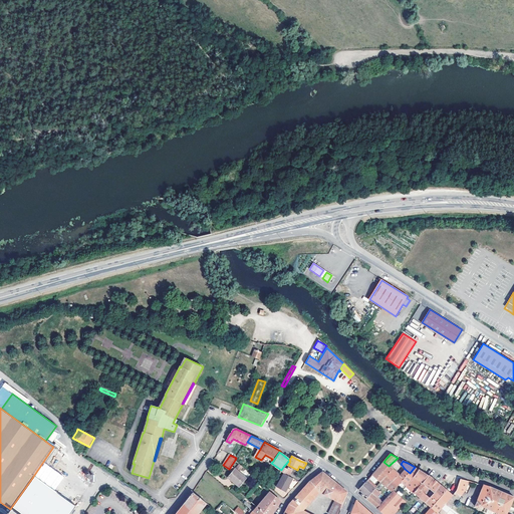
[(390,467),(389,466),(383,462),(372,475),(380,482),(381,482),(393,469),(390,467)]
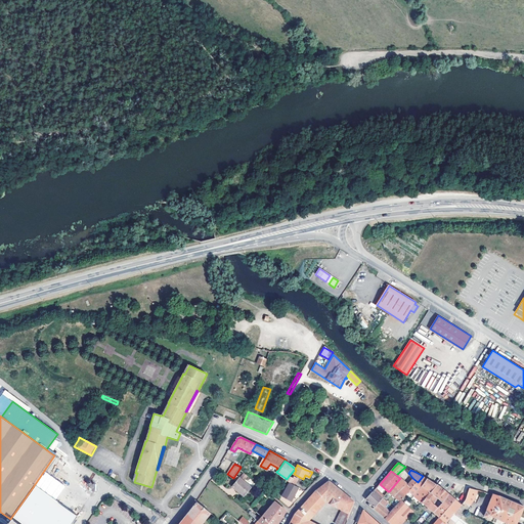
[(286,479),(287,479),(276,472),(275,473),(285,480),(286,479)]
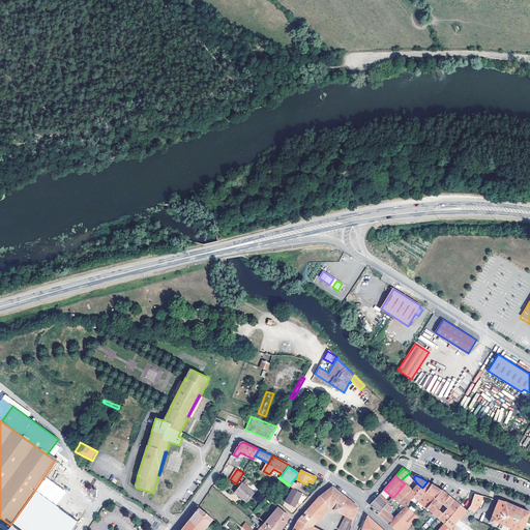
[(293,488),(298,491),(300,487),(292,481),(290,484),(289,484),(293,488)]
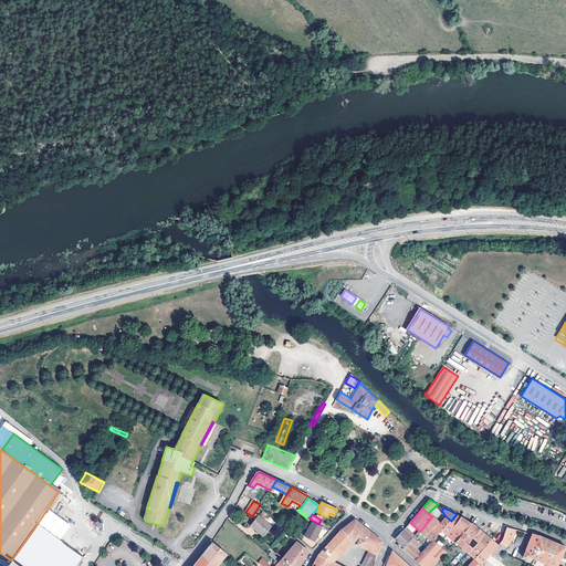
[(442,531),(447,535),(456,525),(461,517),(457,514),(451,521),(444,527),(442,531)]
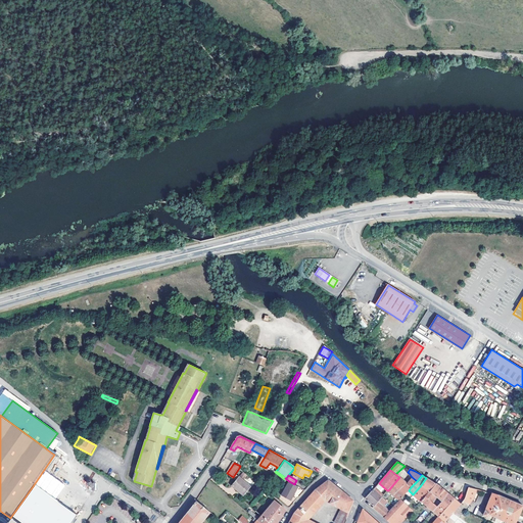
[(241,491),(244,494),(251,486),(239,477),(232,486),(240,493),(241,491)]
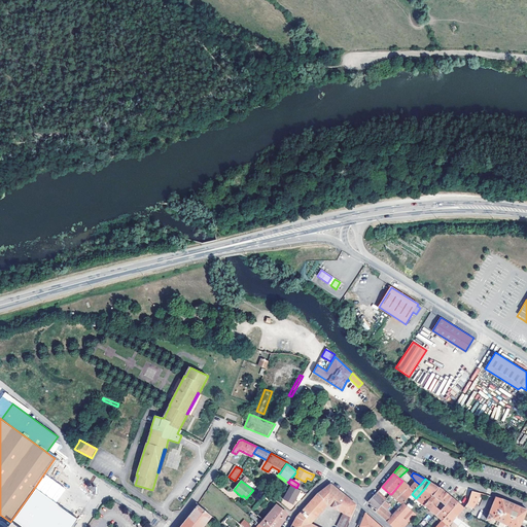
[(401,504),(403,502),(409,497),(412,494),(414,491),(411,488),(408,485),(402,481),(391,494),(401,504)]
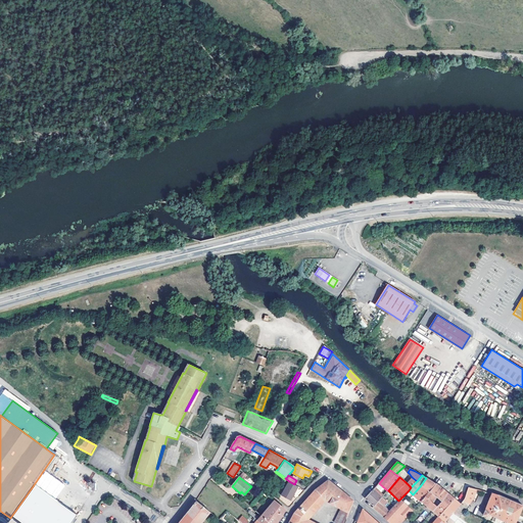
[(408,484),(411,487),(417,481),(412,477),(412,478),(412,479),(411,480),(408,484)]
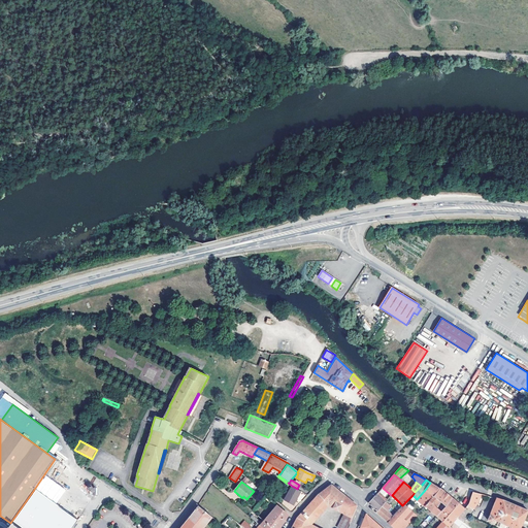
[(425,490),(434,495),(440,488),(435,486),(430,483),(425,490)]
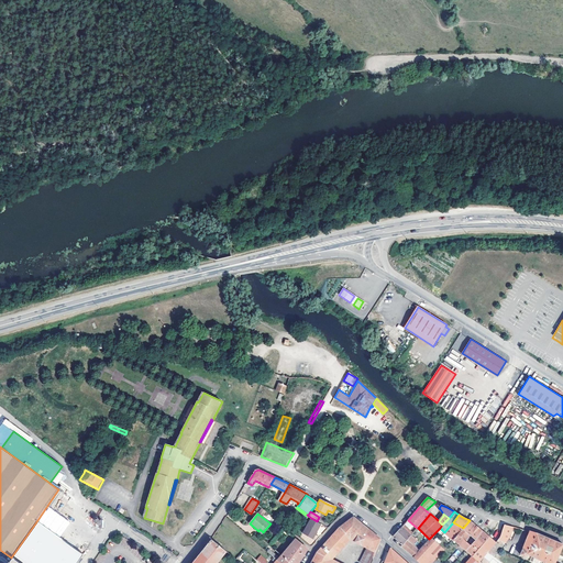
[(317,552),(310,562),(311,562),(341,562),(332,559),(351,539),(368,548),(361,562),(362,562),(370,562),(373,556),(379,539),(353,517),(340,528),(317,552)]
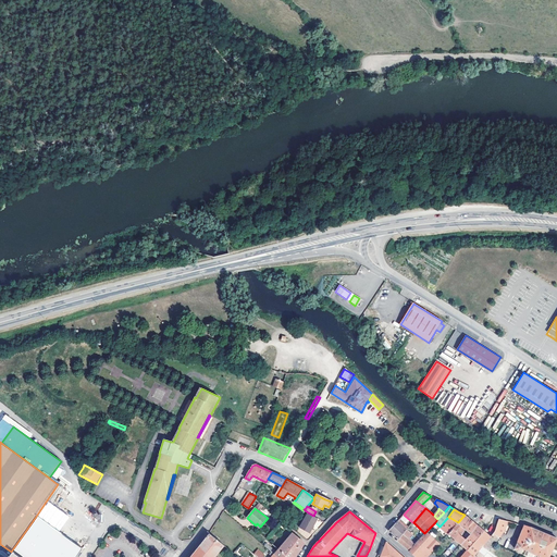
[(311,527),(312,528),(318,518),(313,516),(308,512),(299,527),(309,532),(311,527)]
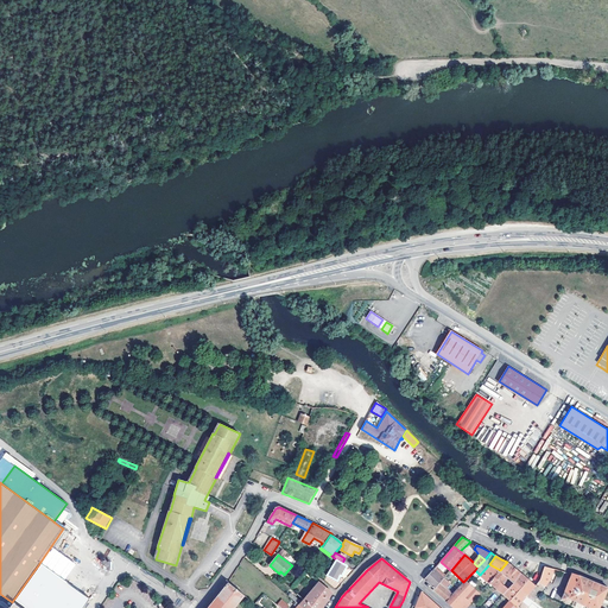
[(513,582),(521,574),(514,567),(507,561),(507,562),(500,570),(500,571),(507,577),(513,582)]
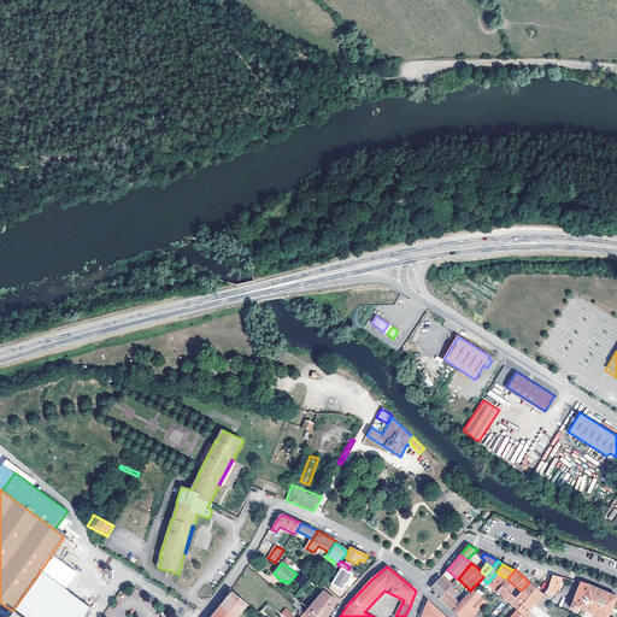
[(43,573),(23,600),(46,616),(83,616),(90,607),(43,573)]
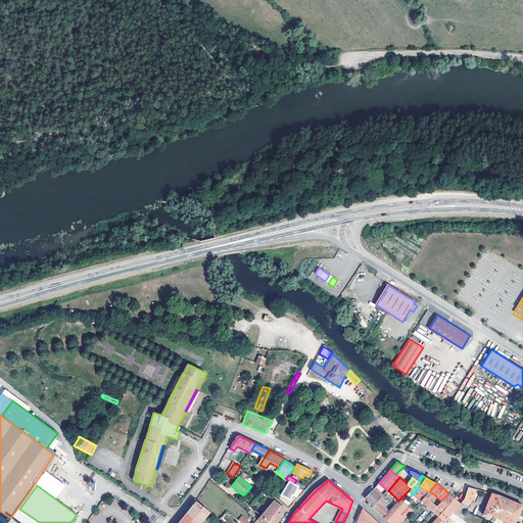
[(384,495),(385,493),(377,485),(375,487),(384,495)]
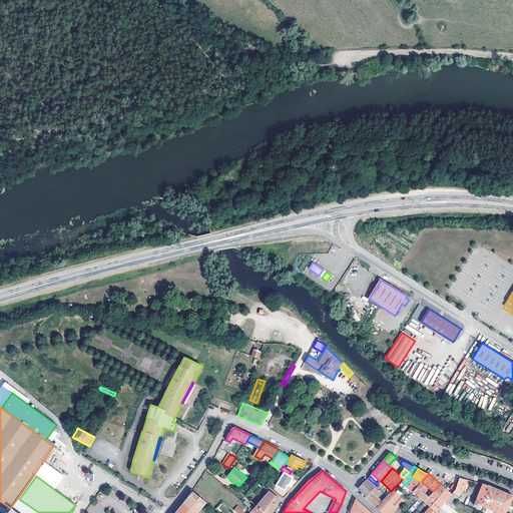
[(413,492),(413,491),(422,482),(422,481),(413,476),(405,485),(413,492)]
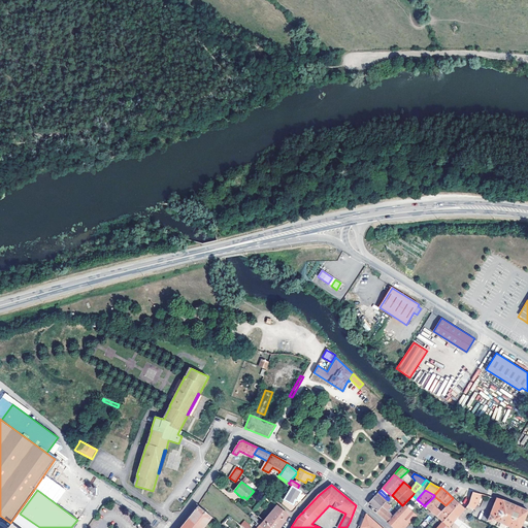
[(377,510),(382,506),(386,502),(388,500),(378,492),(375,496),(369,503),(377,510)]
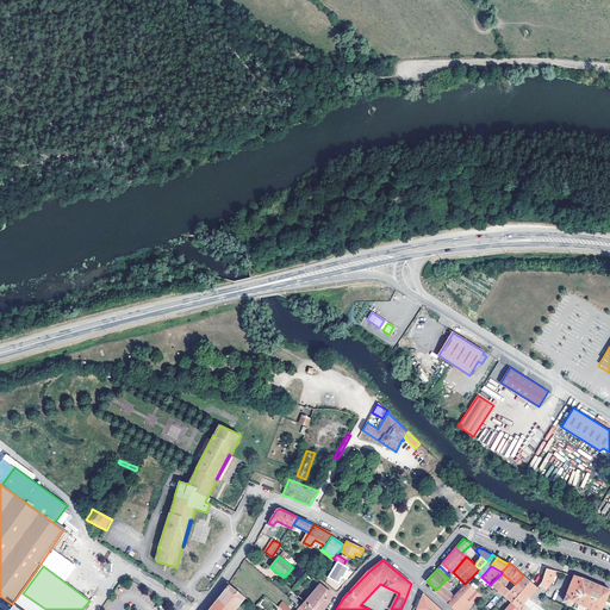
[(558,571),(547,568),(541,583),(537,587),(529,598),(535,604),(542,596),(553,579),(555,576),(558,571)]
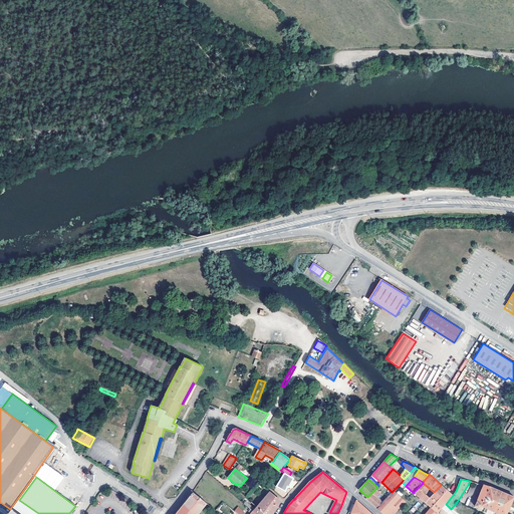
[(429,488),(423,483),(414,492),(432,507),(446,490),(446,489),(441,485),(434,492),(430,496),(425,492),(429,488)]
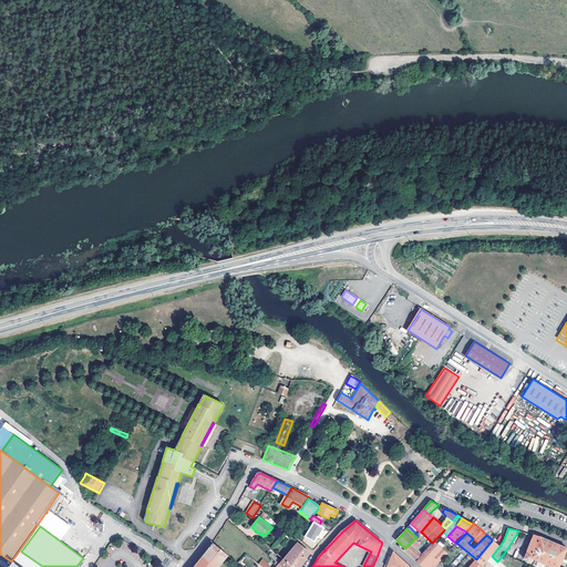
[(559,566),(566,548),(552,542),(539,536),(534,535),(524,558),(529,560),(532,557),(554,566),(559,566)]
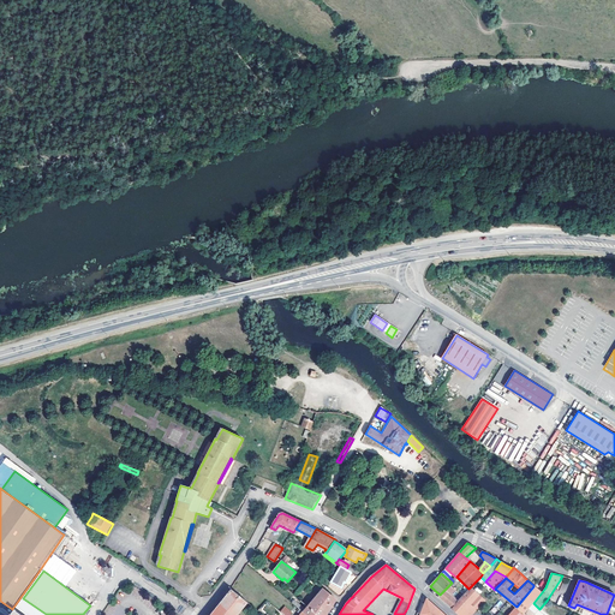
[(514,593),(519,589),(513,584),(508,589),(514,593)]
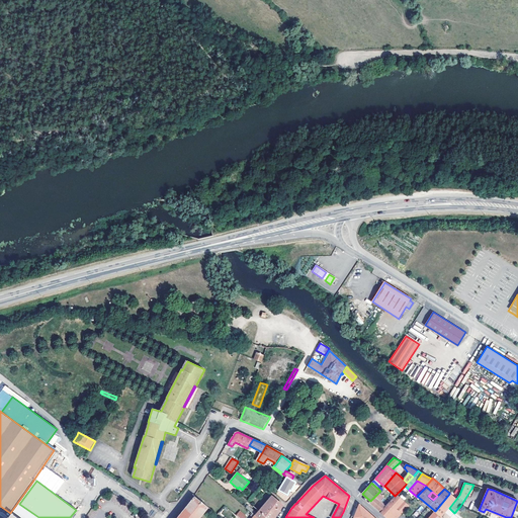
[(374,497),(379,502),(383,497),(378,493),(374,497)]
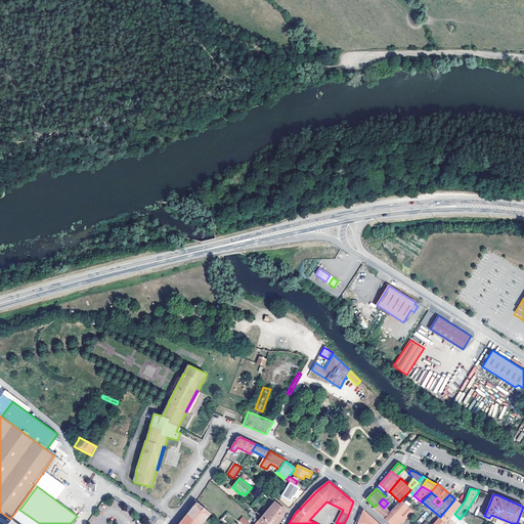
[(399,501),(390,512),(385,518),(392,523),(401,523),(413,512),(401,499),(399,501)]
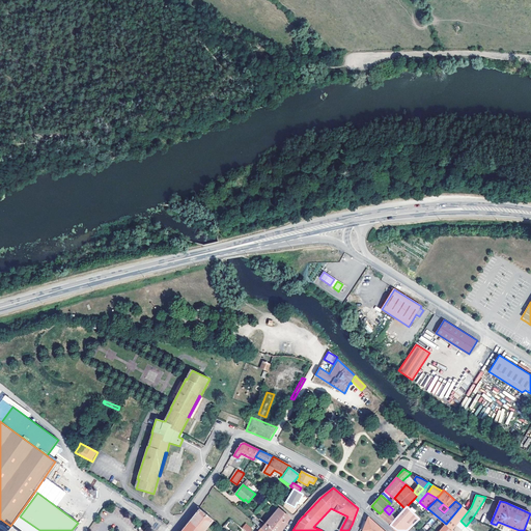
[(446,524),(453,530),(460,521),(468,511),(464,508),(460,506),(446,524)]
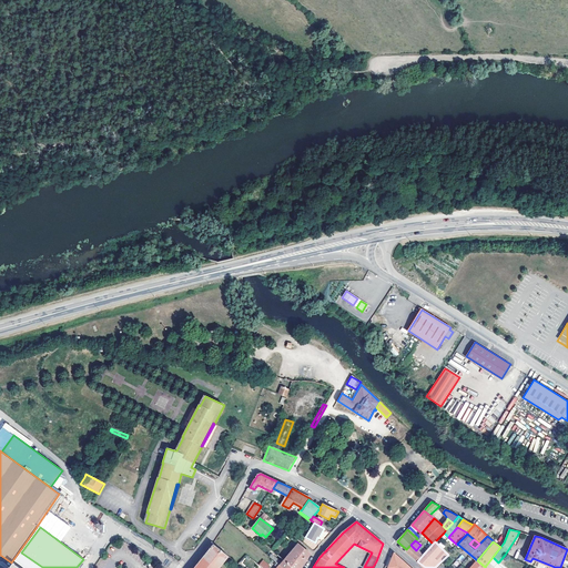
[(286,543),(279,553),(281,555),(288,545),(286,543)]
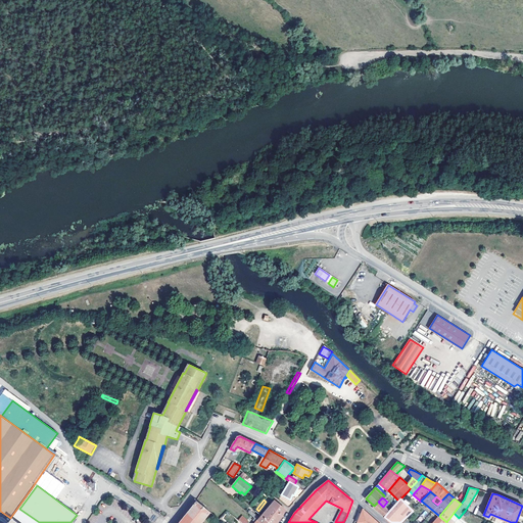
[(201,522),(210,512),(196,501),(178,522),(201,522)]
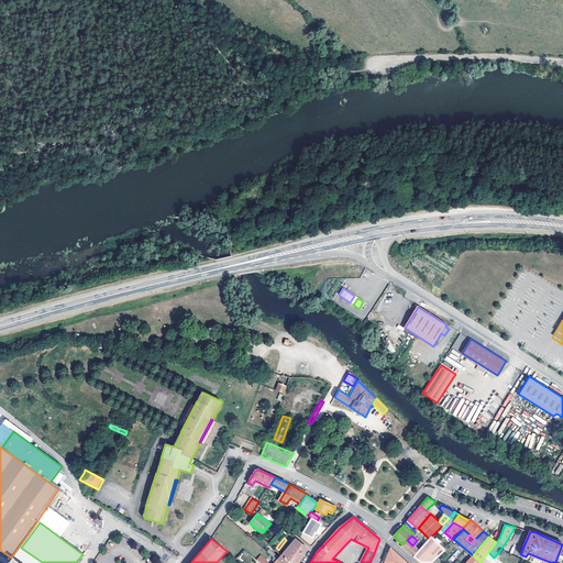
[(296,539),(282,555),(290,562),(298,562),(302,556),(308,549),(296,539)]
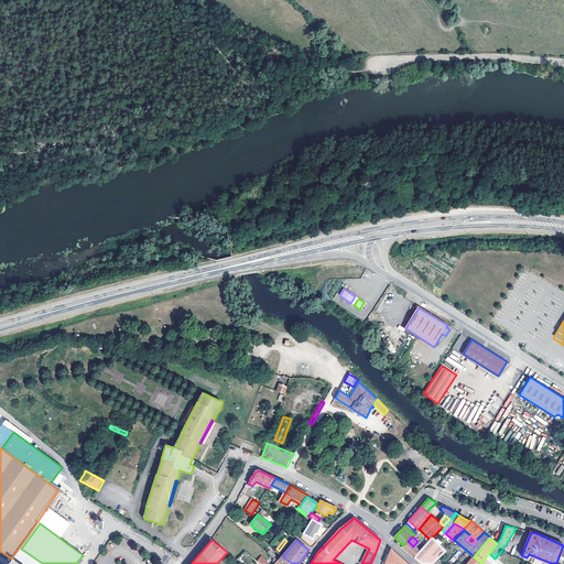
[(413,546),(408,541),(403,545),(402,548),(414,557),(420,551),(413,546)]
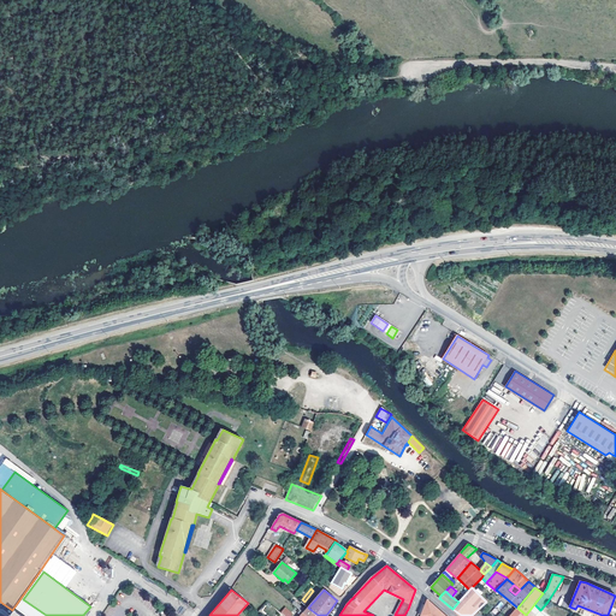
[(46,615),(23,599),(11,615),(46,615)]
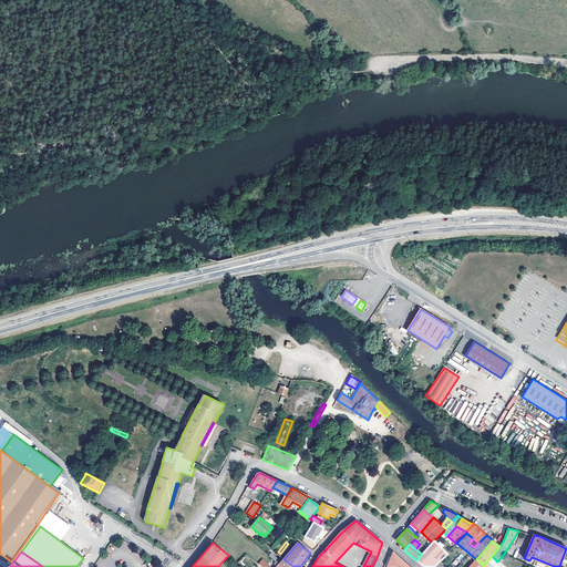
[(410,566),(393,552),(387,565),(389,566),(410,566)]
